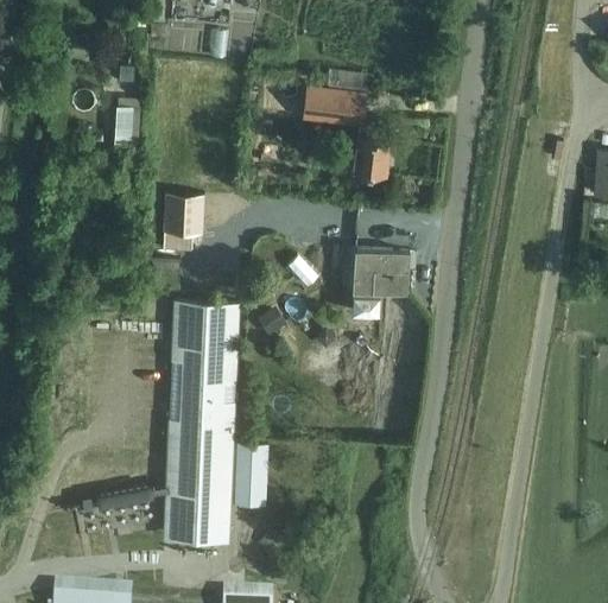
[(222,14),(222,0),(165,0),(165,12),(222,14)]
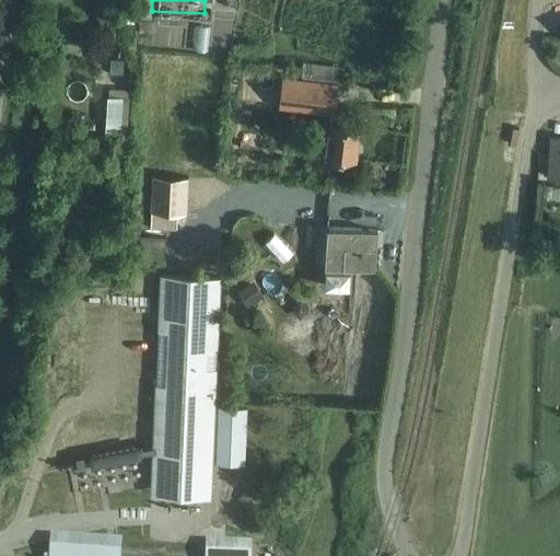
[(139,22),(138,34),(152,35),(152,22),(139,22)]
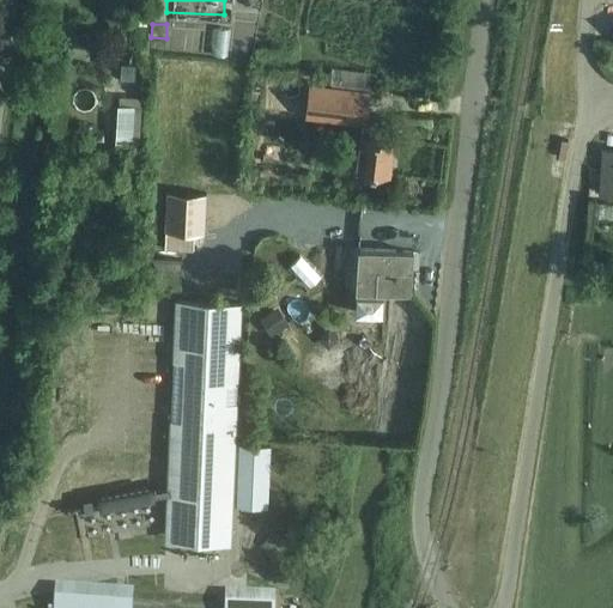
[(311,91),(308,121),(369,128),(370,119),(372,98),(328,93),(311,91)]
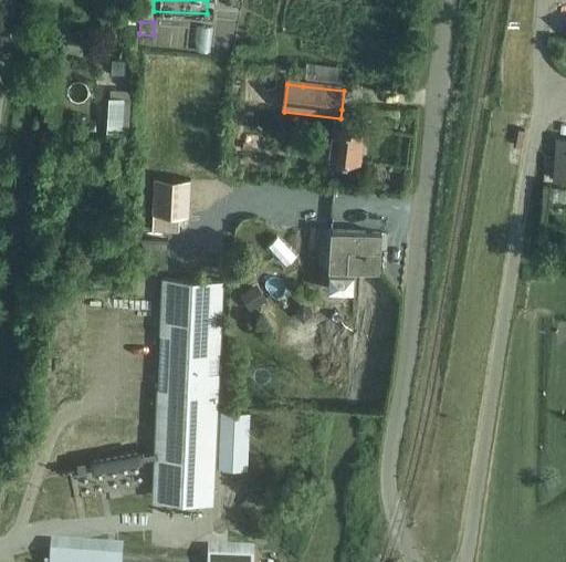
[(107,102),(105,134),(127,135),(129,94),(108,93),(108,103),(107,102)]
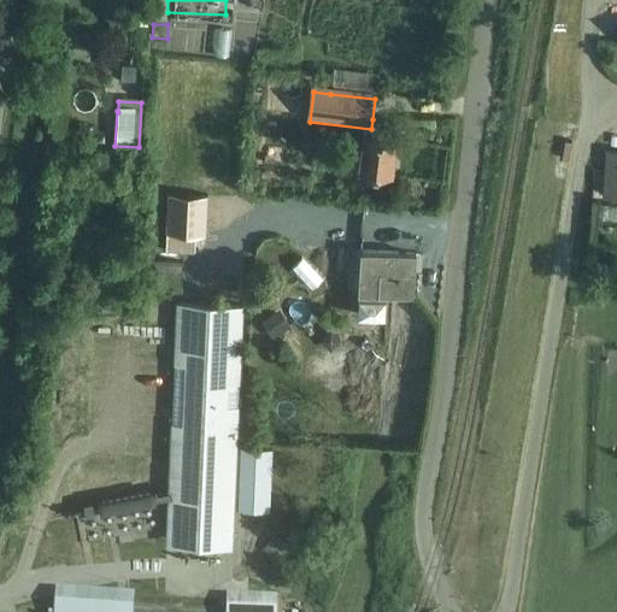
[(360,162),(351,159),(348,175),(392,181),(397,146),(363,141),(360,162)]
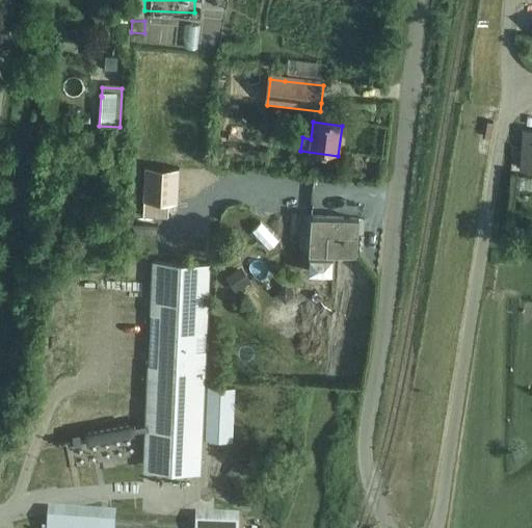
[(531,133),(523,133),(520,173),(531,173),(531,133)]
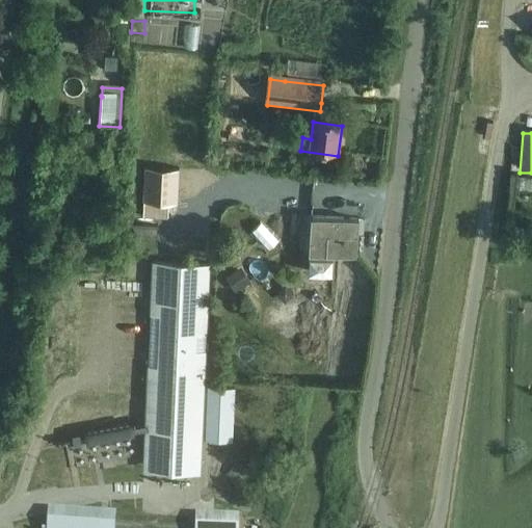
[(482,146),(480,154),(488,155),(490,147),(482,146)]
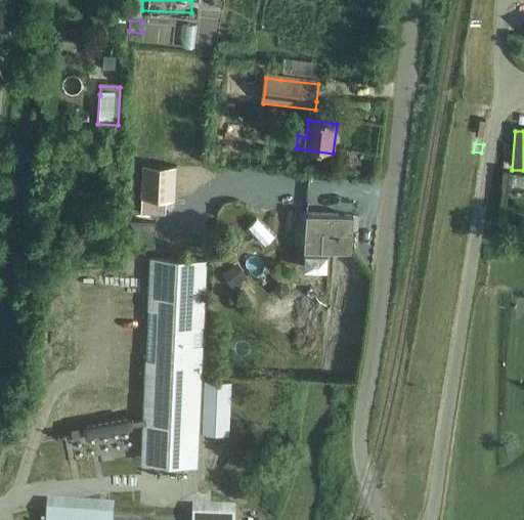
[(141,203),(141,216),(165,217),(166,203),(170,203),(175,204),(176,169),(171,169),(142,169),(141,203)]
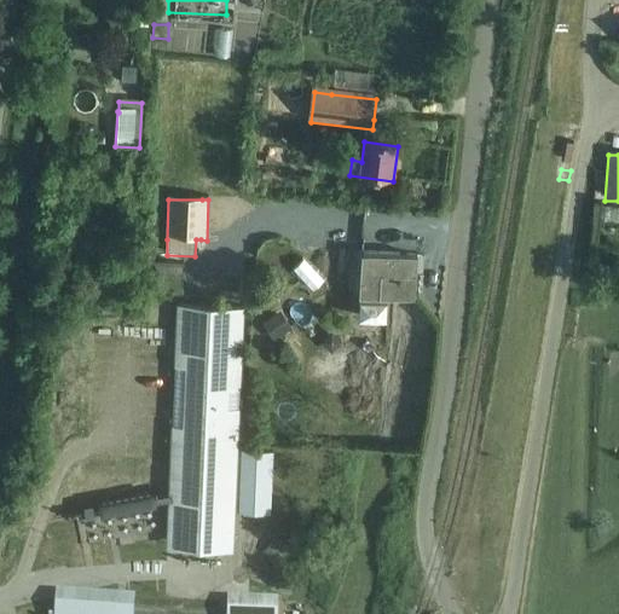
[(356,297),(359,297),(358,322),(386,323),(387,299),(414,301),(417,260),(358,256),(356,297)]
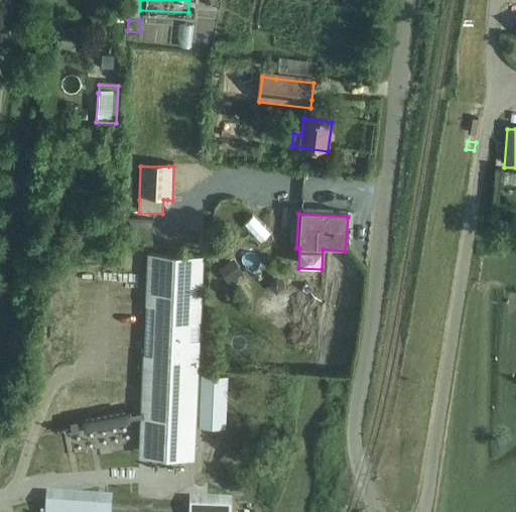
[(130,221),(129,244),(152,245),(152,222),(130,221)]
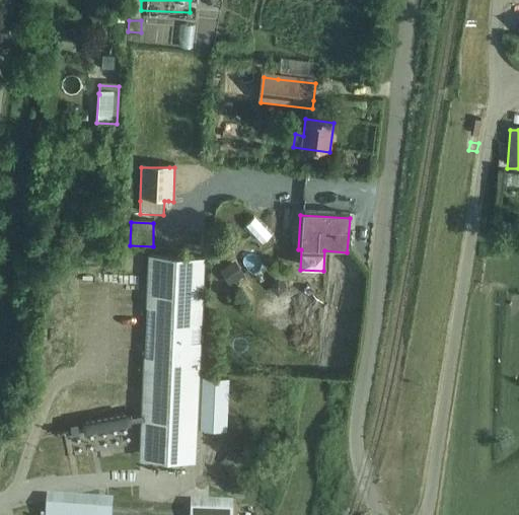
[(149,258),(141,445),(147,446),(147,451),(156,451),(156,446),(195,448),(196,427),(200,427),(200,432),(201,432),(226,433),(229,380),(203,379),(198,379),(203,261),(149,258)]
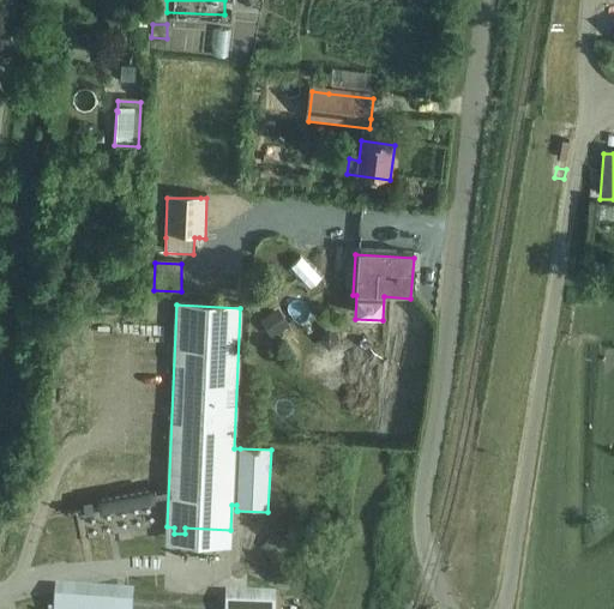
[(280,314),(260,327),(272,343),(290,330),(280,314)]
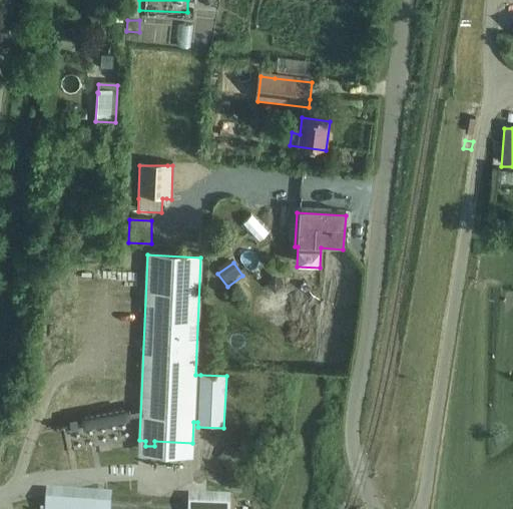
[(227,451),(217,461),(219,463),(220,464),(221,465),(221,466),(222,467),(222,468),(223,469),(223,470),(224,470),(224,471),(225,472),(225,473),(225,474),(226,475),(226,476),(226,477),(226,478),(226,479),(226,481),(226,482),(226,483),(226,484),(226,485),(226,486),(226,487),(226,488),(225,490),(239,494),(239,491),(240,490),(240,488),(240,487),(240,485),(240,484),(240,482),(240,481),(240,479),(240,478),(240,476),(240,475),(239,473),(239,472),(239,470),(238,469),(238,468),(237,466),(237,465),(236,463),(235,462),(235,461),(234,460),(233,458),(232,457),(231,456),(230,455),(229,454),(228,453),(227,451)]
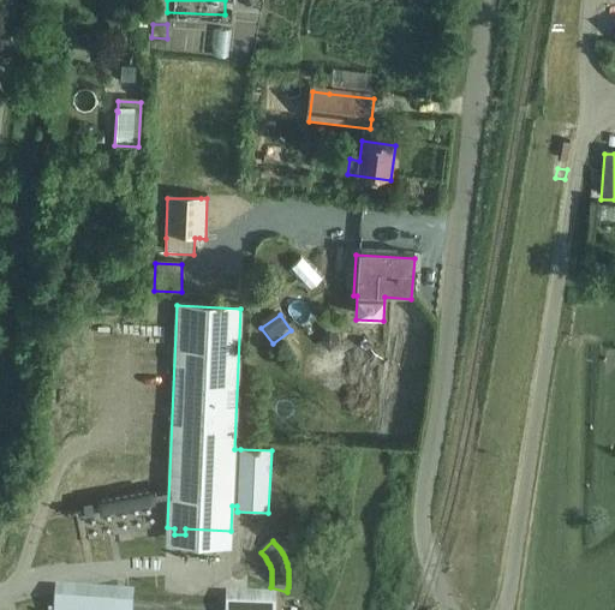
[(131,609),(132,598),(55,592),(53,609),(131,609)]
